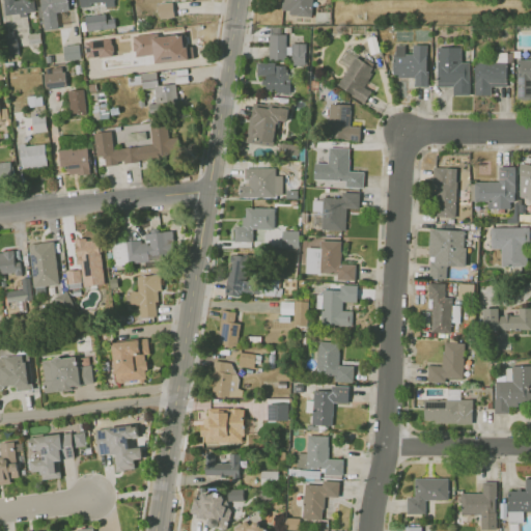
[(4,0),(33,0),(35,11),(28,12),(29,17),(22,17),(21,14),(7,16),(4,0)]
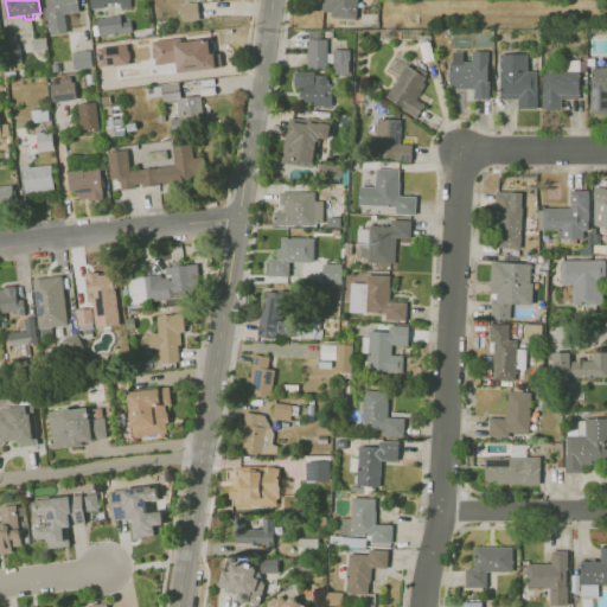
[(78,0),(48,0),(52,36),(68,33),(65,13),(81,12),(78,0)]
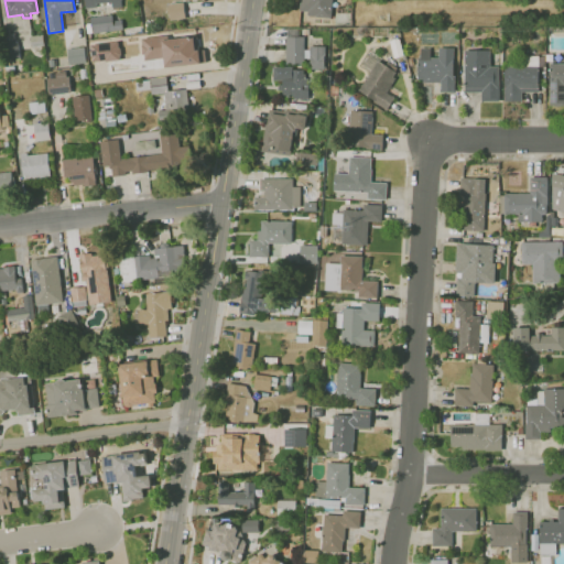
[(333,17),(333,0),(296,0),(296,14),(333,17)]
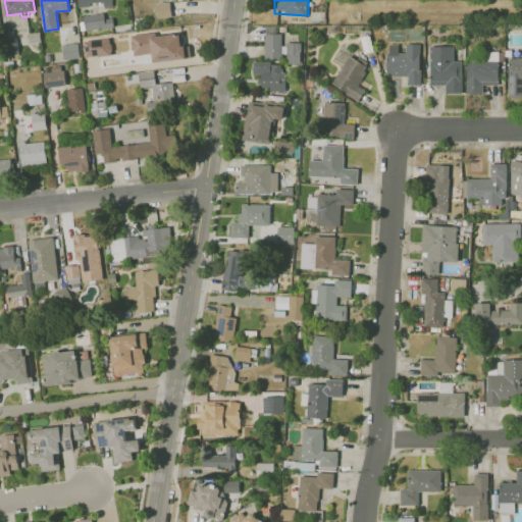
[(156,3),(158,18),(173,16),(170,2),(156,3)]
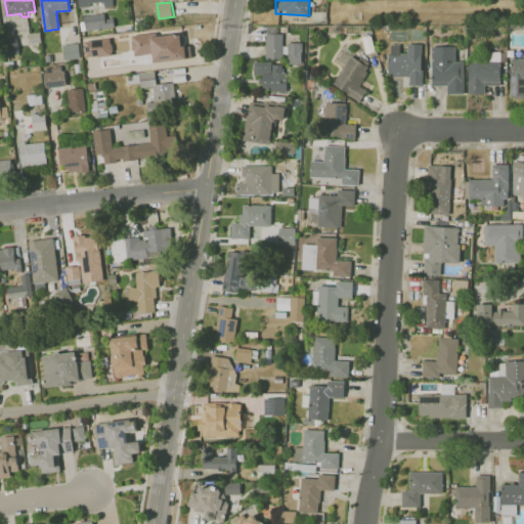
[(85,16),(87,31),(115,27),(114,17),(105,18),(105,14),(85,16)]
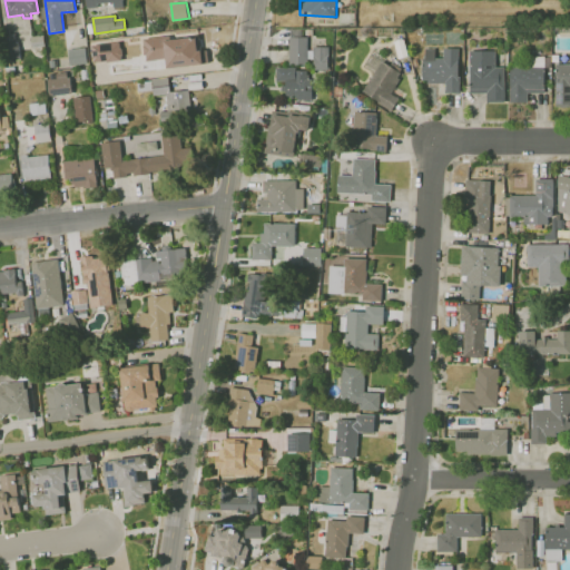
[(3,36),(17,33),(21,57),(7,59),(3,36)]
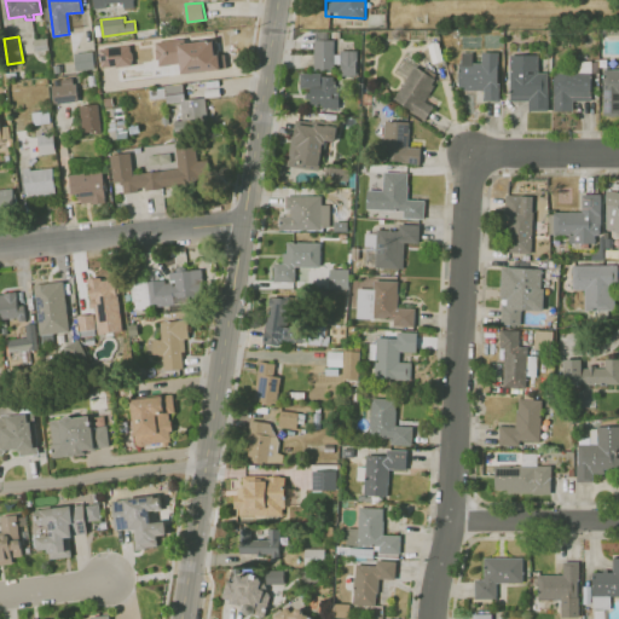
[(35,40),(36,52),(50,51),(47,38),(35,40)]
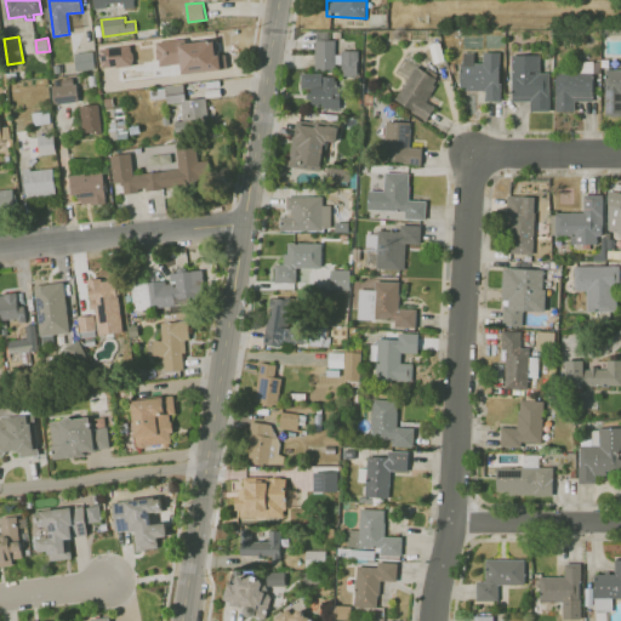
[(218,69),(215,39),(184,43),(183,39),(154,43),(157,67),(180,64),(181,74),(218,69)]
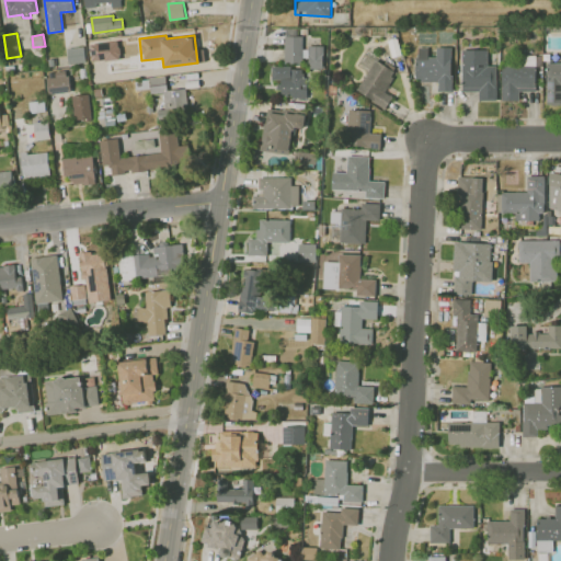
[(302,36),(284,36),(284,64),(302,63),(302,36)]
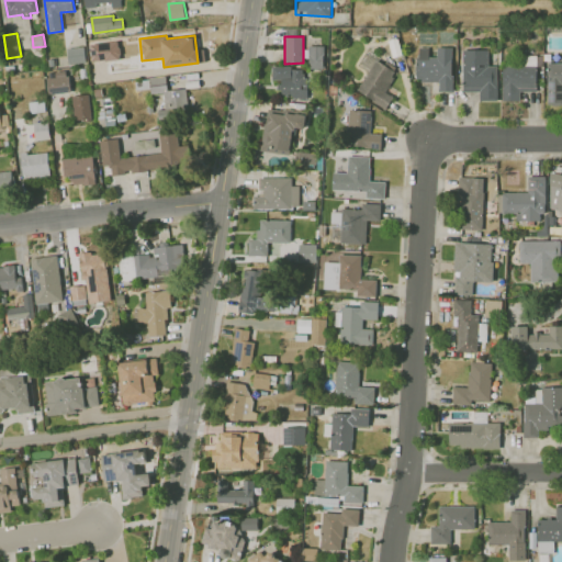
[(91,62),(120,59),(119,42),(90,43),(91,62)]
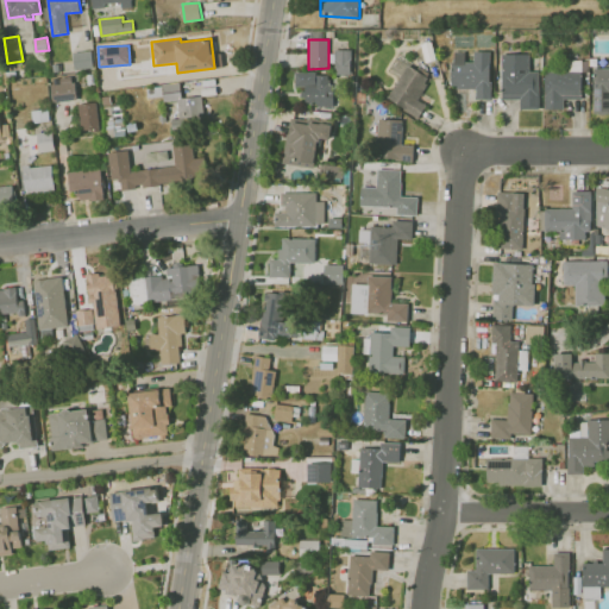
[(74,52),(76,71),(95,68),(92,50),(74,52)]
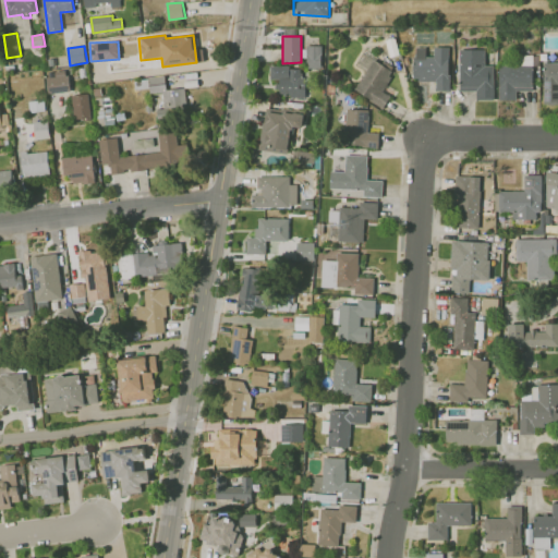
[(320,68),(320,46),(306,46),(306,68),(320,68)]
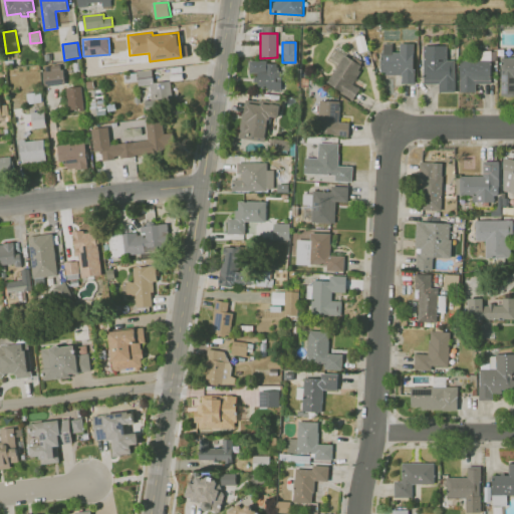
[(414,83),(414,43),(400,43),(400,52),(392,52),(392,43),(380,43),(381,74),(401,74),(401,83),(414,83)]
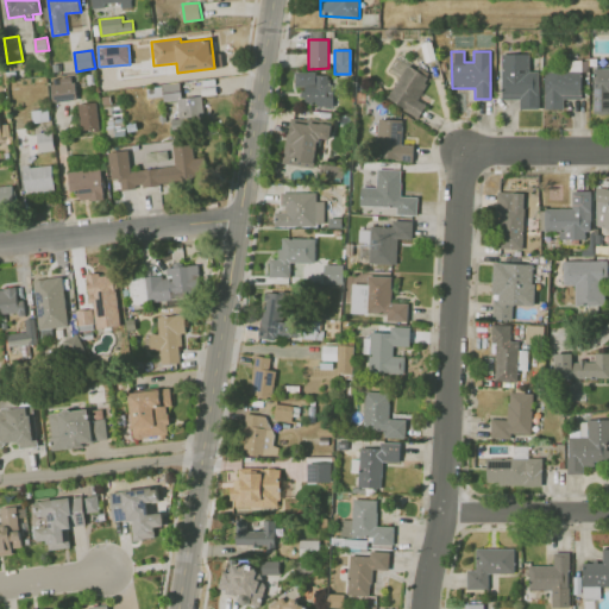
[(529,54),(501,54),(501,99),(520,99),(520,108),(538,108),(539,71),(528,71),(529,54)]
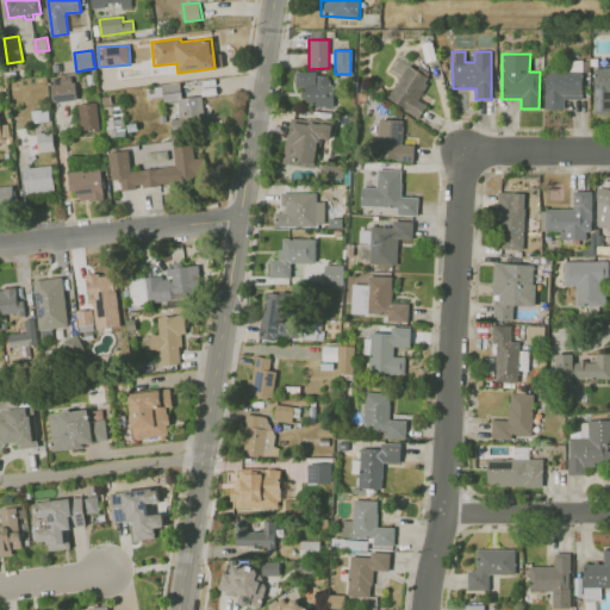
[(583,99),(582,61),(572,61),(572,70),(545,72),(546,110),(564,109),(564,99),(583,99)]
